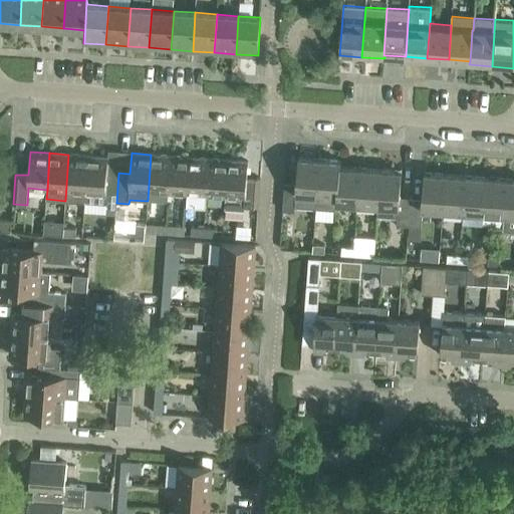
[(88,156),(68,155),(65,201),(84,202),(88,156)]
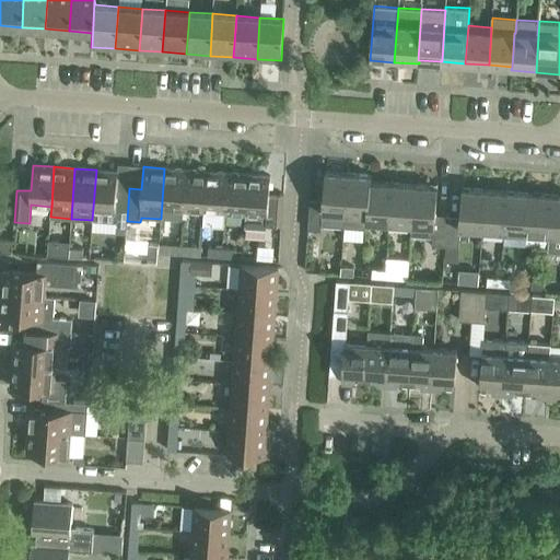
[(183,209),(185,170),(164,168),(162,208),(183,209)]
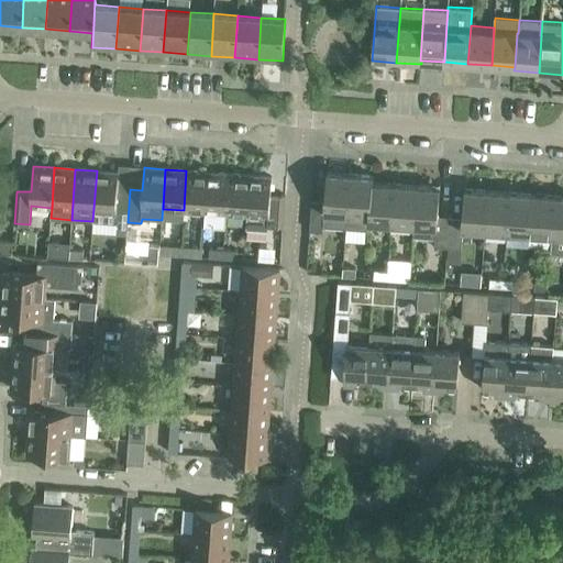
[(119,173),(97,170),(92,221),(118,223),(117,229),(127,229),(128,222),(130,189),(117,189),(119,173)]
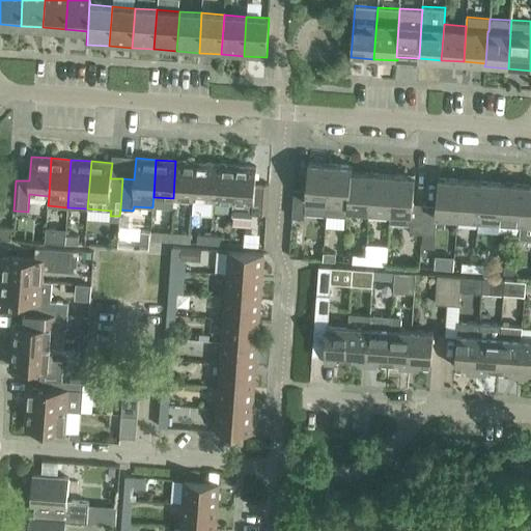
[(196,163),(175,161),(173,198),(193,200),(196,163)]
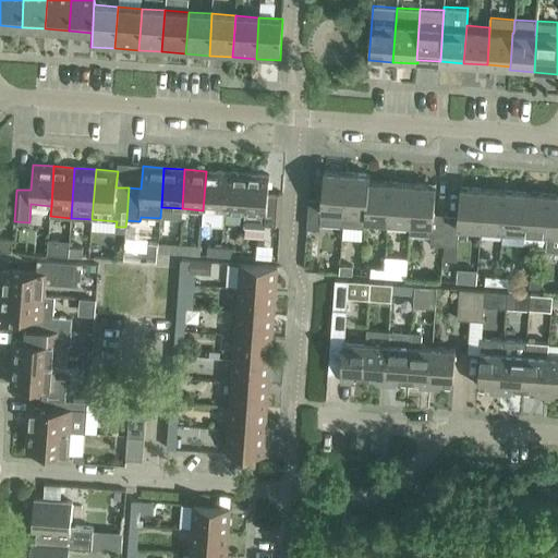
[(322,198),(308,198),(306,229),(319,229),(320,225),(342,226),(344,211),(347,172),(324,170),(322,198)]
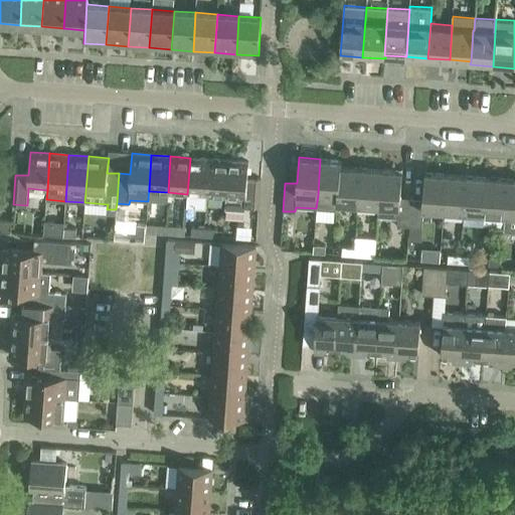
[(209,159),(190,158),(187,194),(186,206),(205,208),(206,195),(209,159)]
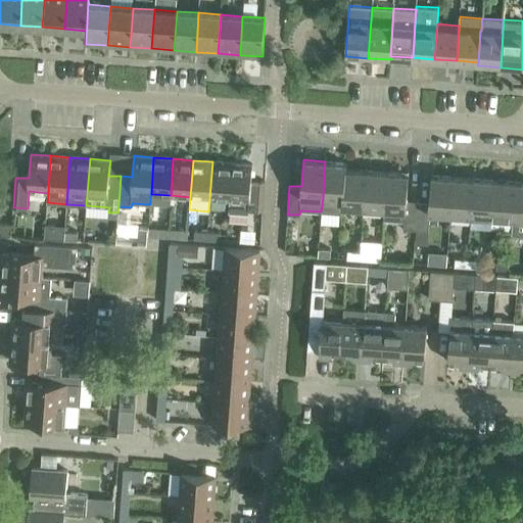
[(229,200),(232,162),(212,161),(209,198),(229,200)]
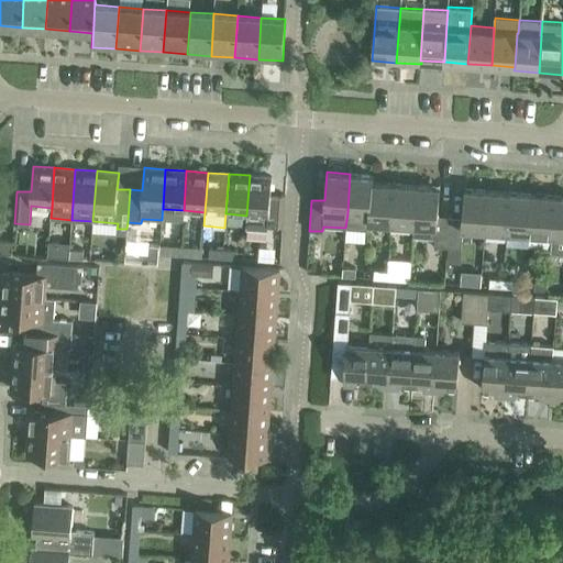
[(350,174),(348,213),(346,228),(367,230),(368,221),(372,181),(372,176),(350,174)]
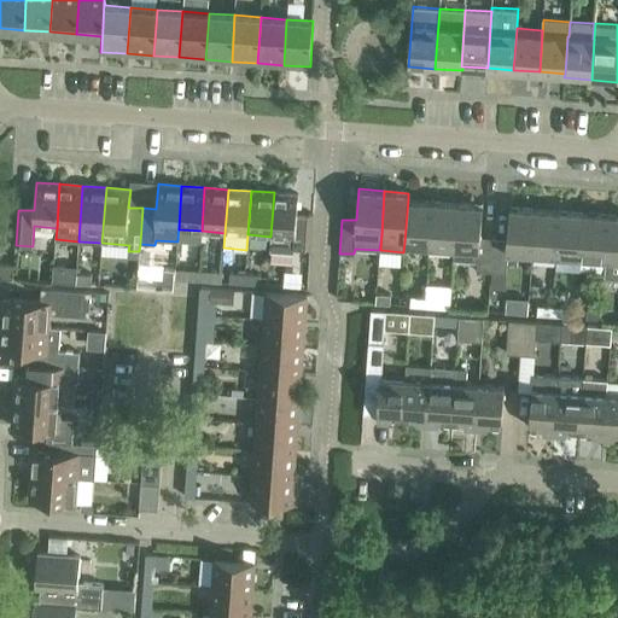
[(298,194),(274,192),(270,237),(272,237),(270,251),(293,252),(295,248),(310,249),(313,214),(297,213),(298,194)]
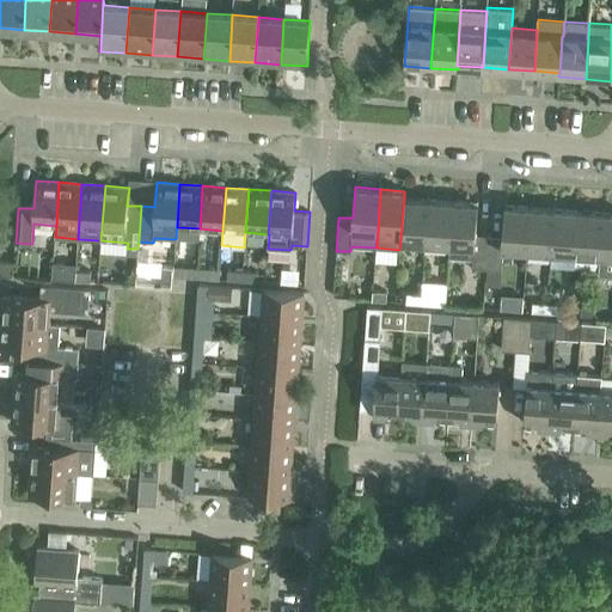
[(404,197),(401,240),(426,243),(428,200),(404,197)]
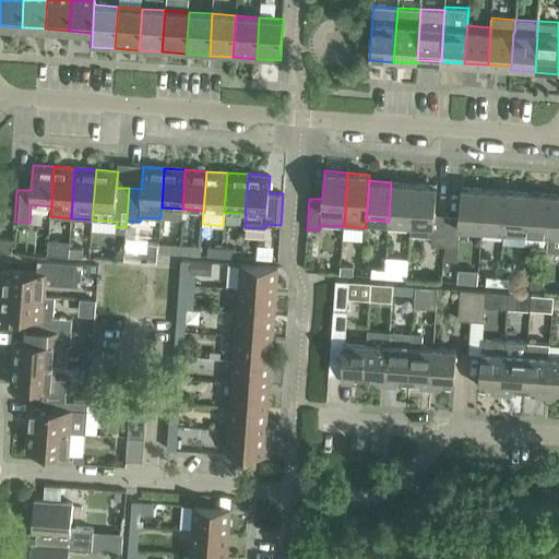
[(414,185),(391,182),(389,222),(411,223),(414,185)]
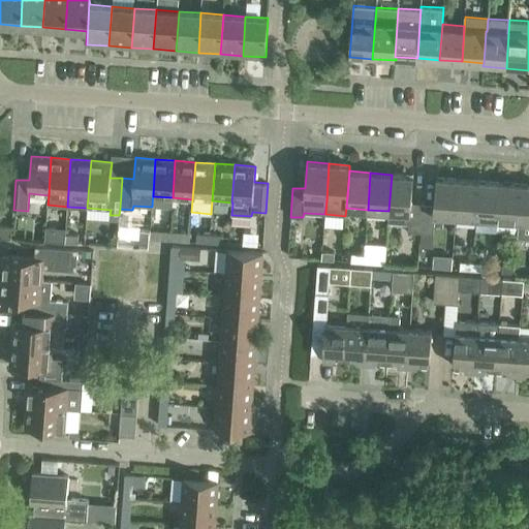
[(413,176),(392,175),(389,211),(387,221),(408,222),(408,231),(421,232),(423,204),(411,203),(413,176)]
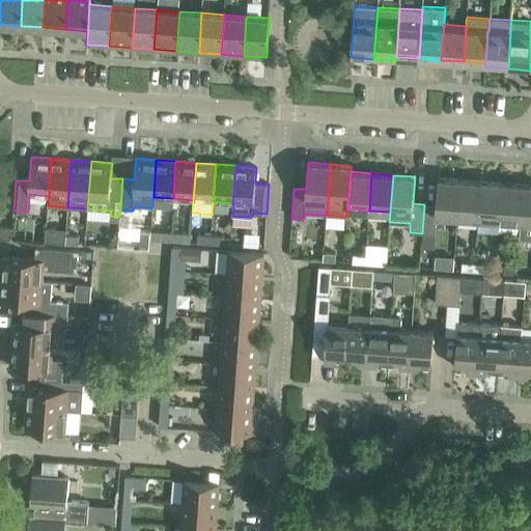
[(436,204),(424,204),(422,233),(435,234),(437,216),(457,217),(459,179),(438,178),(436,204)]
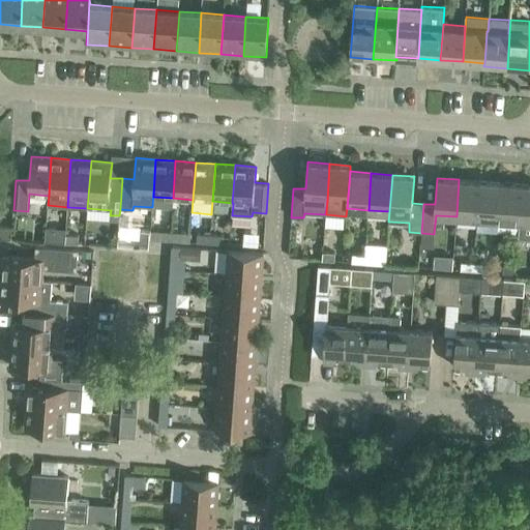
[(480,181),(459,179),(457,216),(477,218),(480,181)]
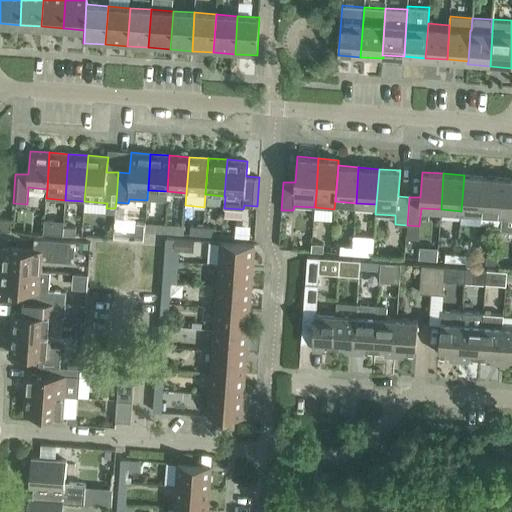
[(484,176),(464,175),(461,211),(481,212),(484,176)]
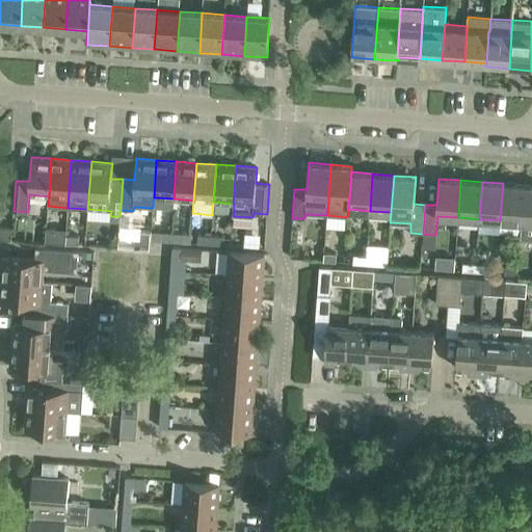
[(524,185),(503,183),(500,220),(522,222),(524,185)]
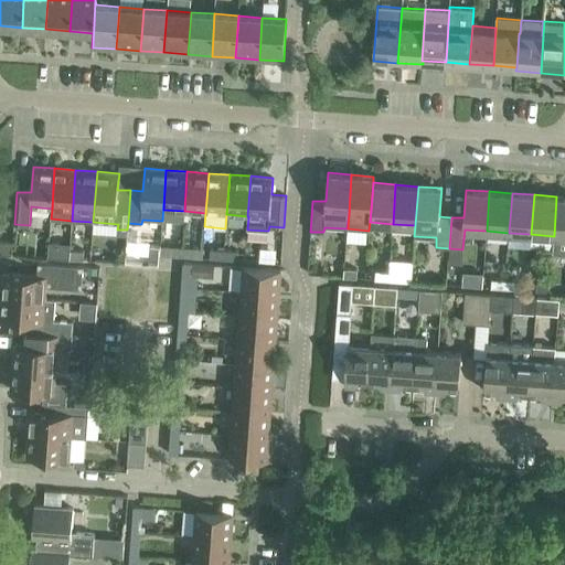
[(554,236),(553,254),(564,254),(564,196),(556,196),(554,236)]
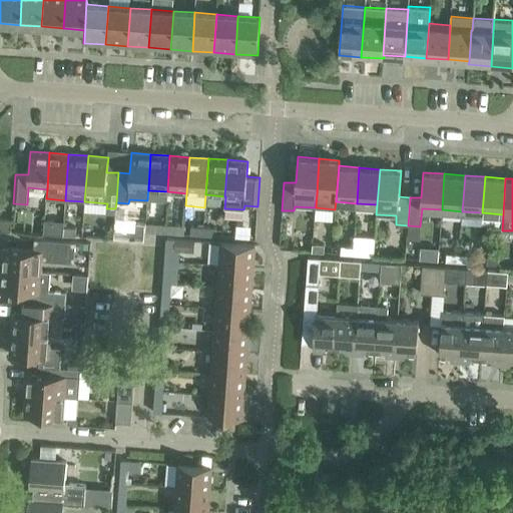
[(11,219),(0,217),(0,229),(10,231),(11,219)]
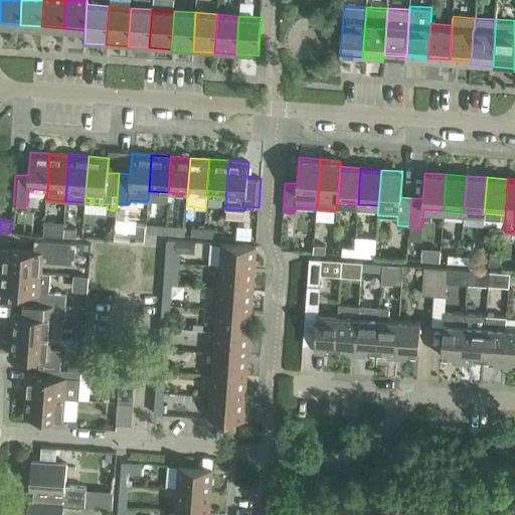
[(147,222),(146,231),(152,232),(165,233),(166,224),(153,223),(147,222)]
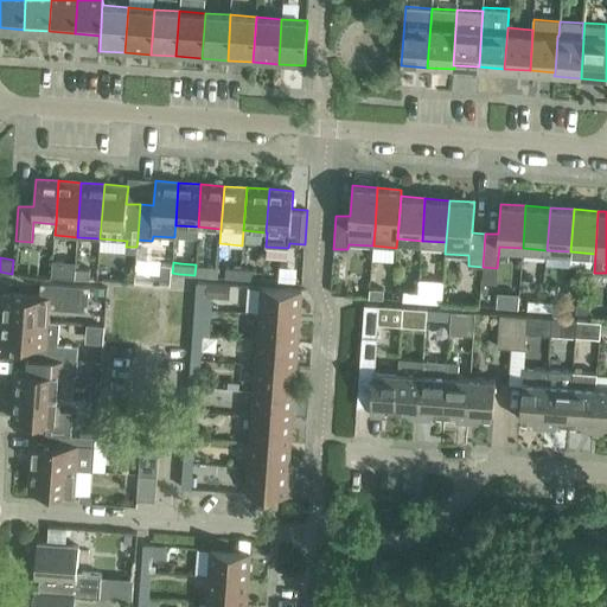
[(196,264),(195,275),(198,275),(210,276),(217,276),(218,266),(210,266),(196,264)]
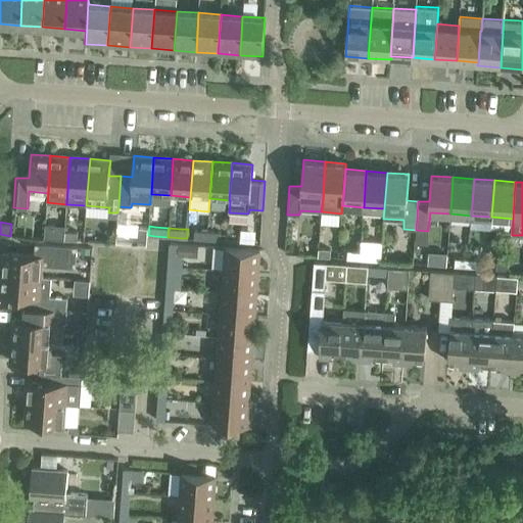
[(51,239),(64,240),(64,231),(51,230),(51,239)]
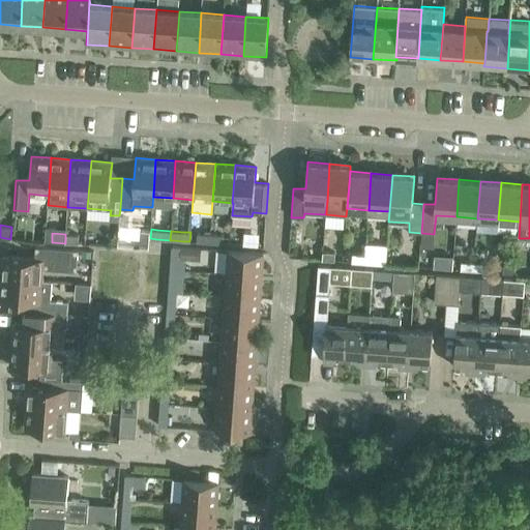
[(197,243),(209,244),(210,234),(197,233),(197,243)]
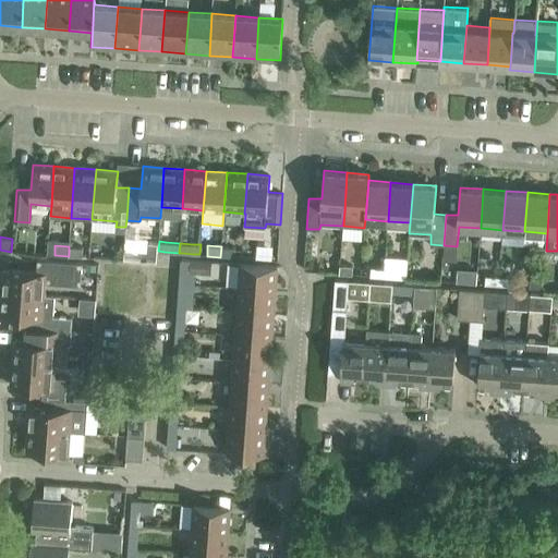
[(69,246),(69,256),(82,257),(83,247),(69,246)]
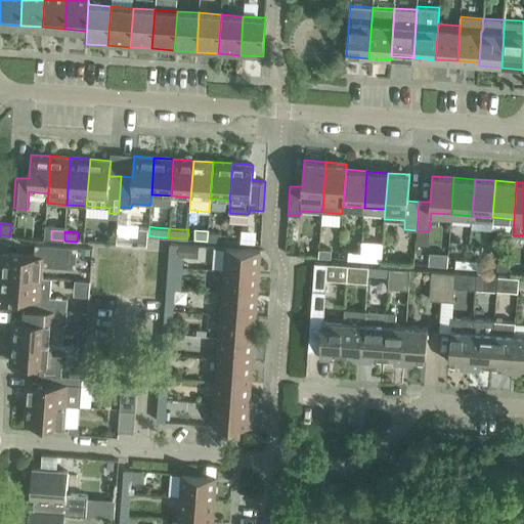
[(221,232),(208,231),(207,242),(221,243),(221,232)]
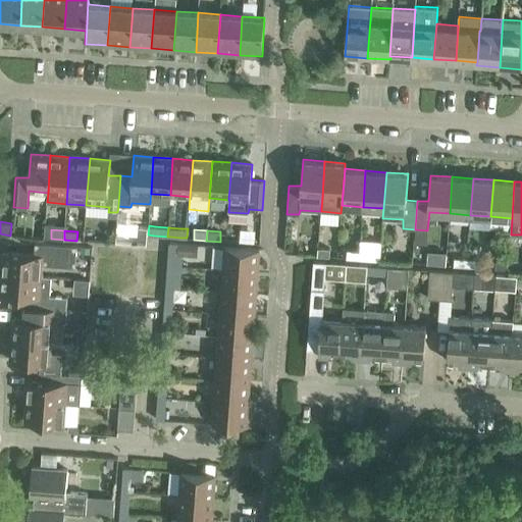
[(169,242),(169,254),(170,254),(169,265),(183,266),(184,260),(184,255),(175,254),(176,243),(169,242)]
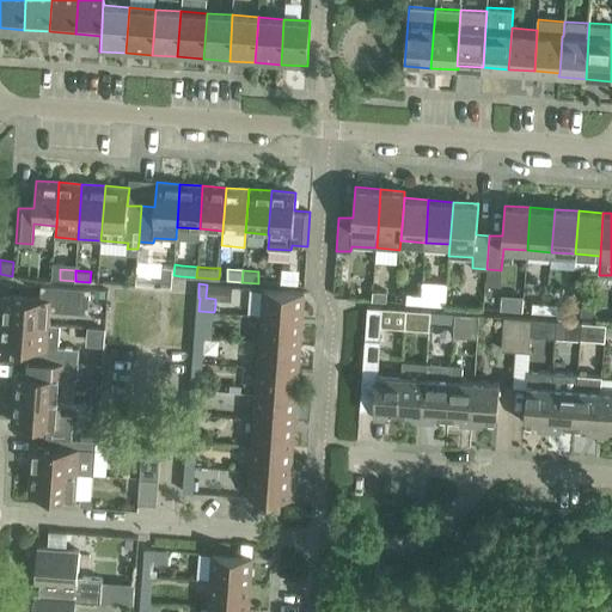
[(40,298),(5,295),(2,320),(48,324),(49,310),(89,313),(90,288),(41,285),(40,298)]
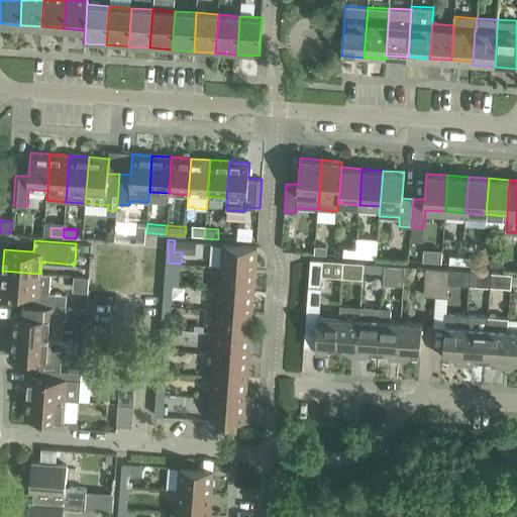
[(223,244),(221,266),(221,267),(255,269),(256,246),(223,244)]
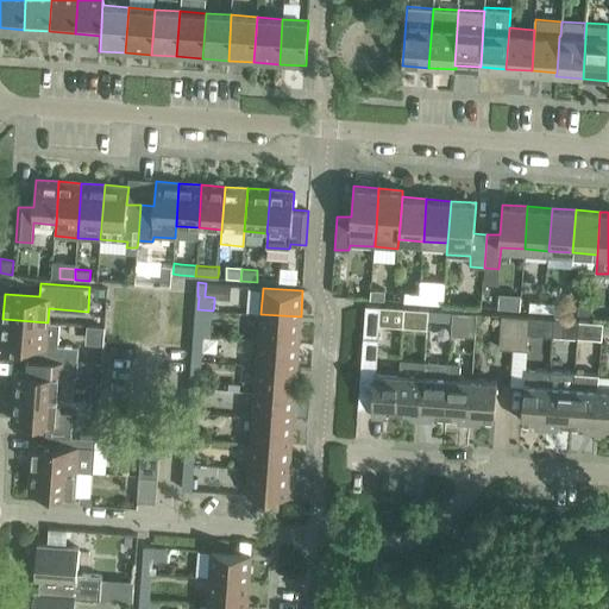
[(371,289),(370,299),(384,300),(385,290),(371,289)]
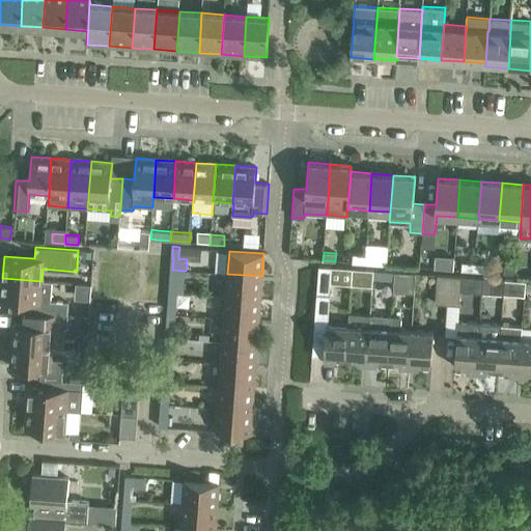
[(353,262),(365,263),(365,255),(354,254),(353,262)]
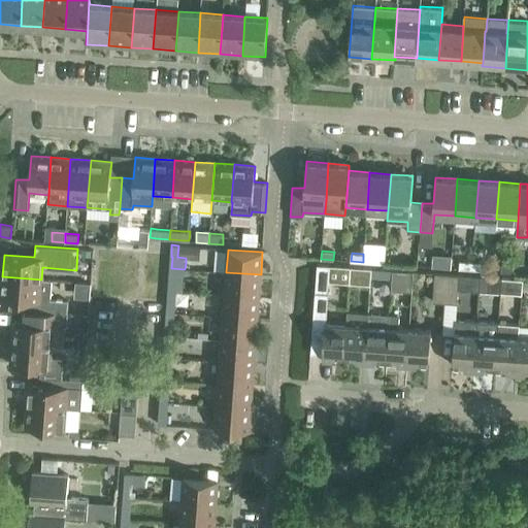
[(376,255),(363,254),(363,262),(375,263),(376,255)]
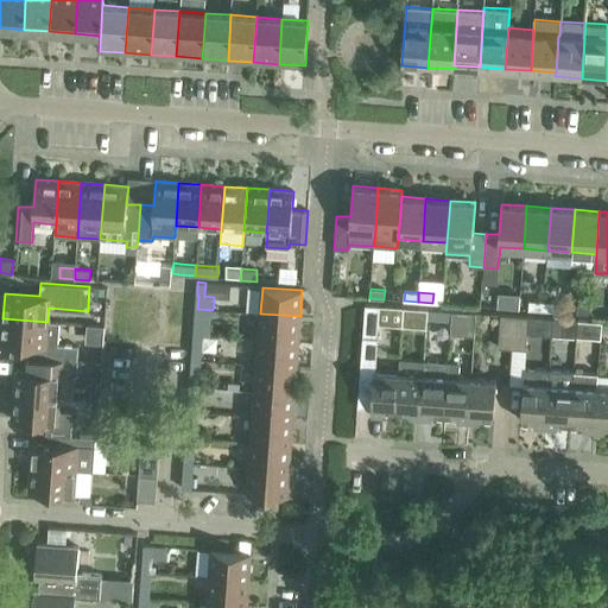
[(519,293),(496,292),(496,305),(519,305),(519,293)]
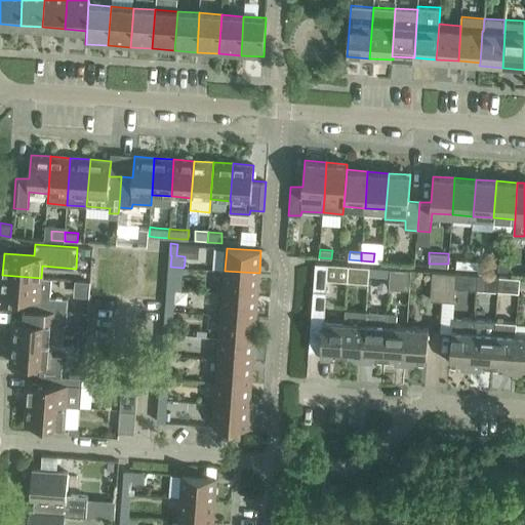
[(456,268),(469,269),(470,260),(457,259),(456,268)]
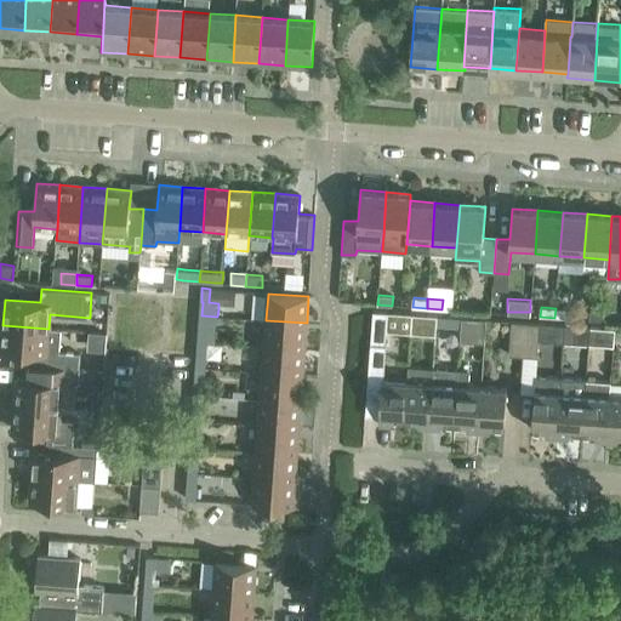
[(570,309),(556,308),(554,318),(569,319),(570,309)]
